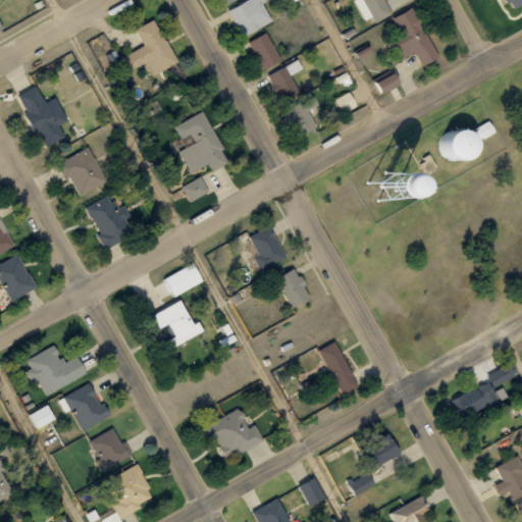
[(247,0),(228,9),(242,37),(273,21),(262,0),(247,0)]
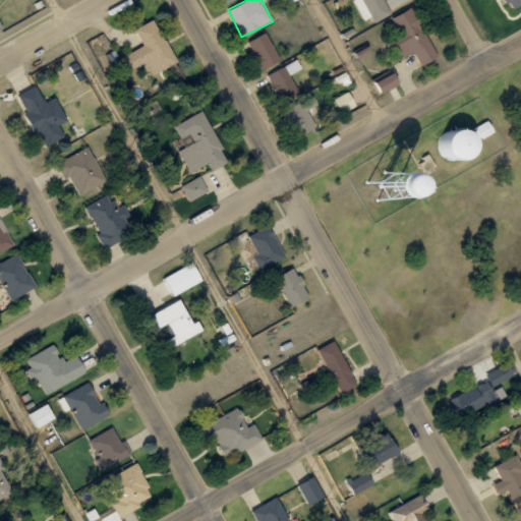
[(374,22),(391,13),(384,0),(352,0),(363,20),(371,16),(374,22)]
